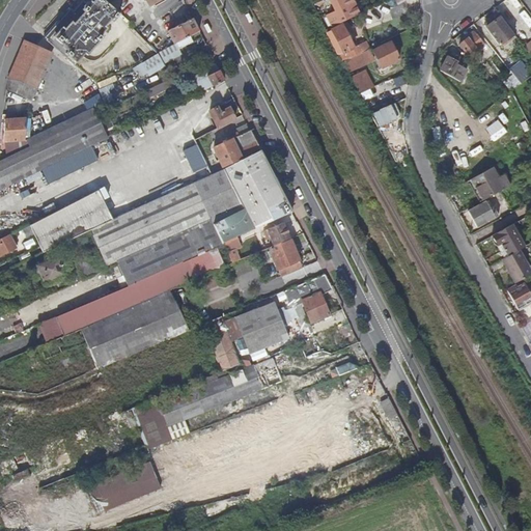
[(98,36),(104,29),(102,28),(106,23),(114,12),(112,10),(104,3),(103,1),(101,0),(91,0),(87,5),(81,0),(80,0),(72,10),(68,7),(42,38),(73,65),(82,55),(98,36)]
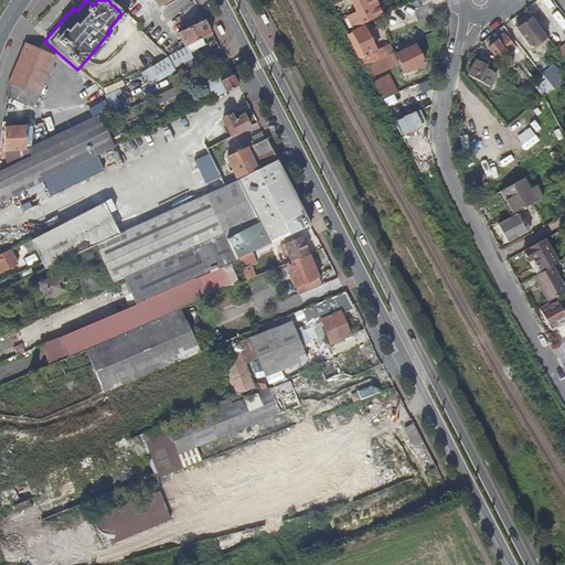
[(119,11),(129,0),(109,0),(109,1),(110,3),(119,11)]
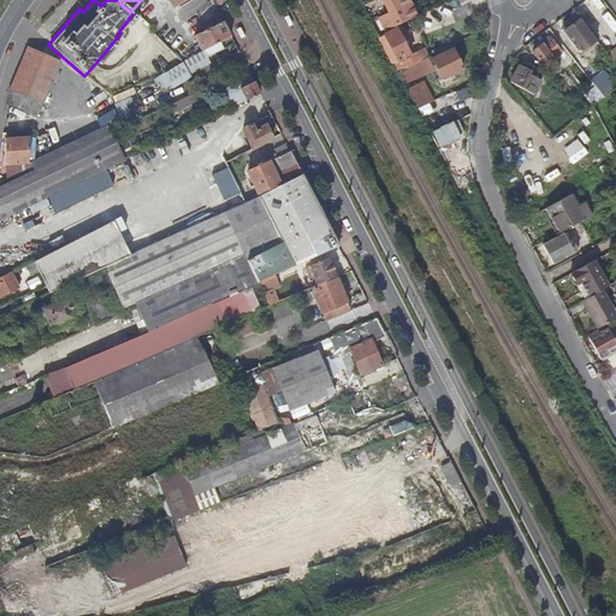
[(385,31),(406,22),(395,0),(386,0),(385,1),(390,13),(379,19),(385,31)]
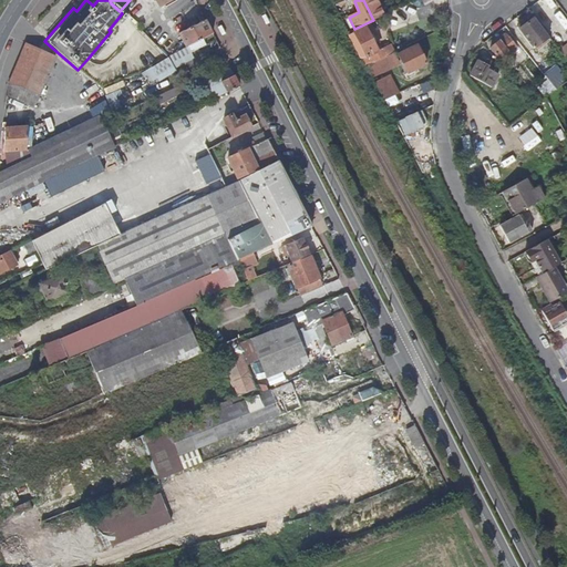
[(115,27),(125,17),(122,13),(113,24),(115,27)]
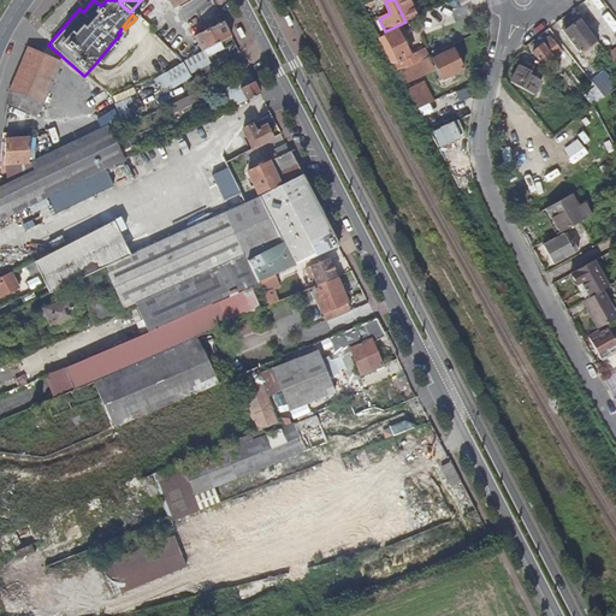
[(194,36),(201,52),(202,51),(219,42),(231,37),(223,22),(221,22),(219,16),(215,18),(218,24),(194,36)]
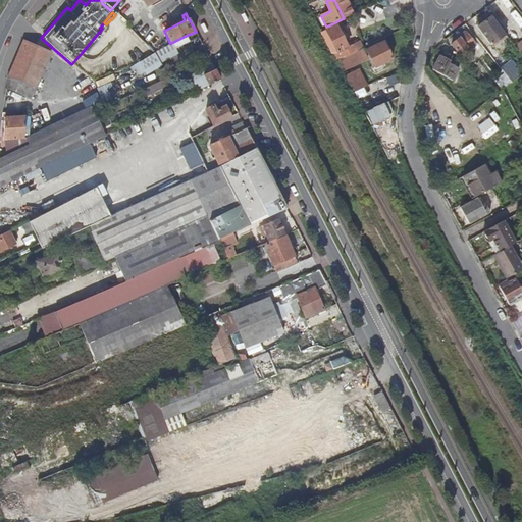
[(505,34),(490,16),(478,27),(491,44),(505,34)]
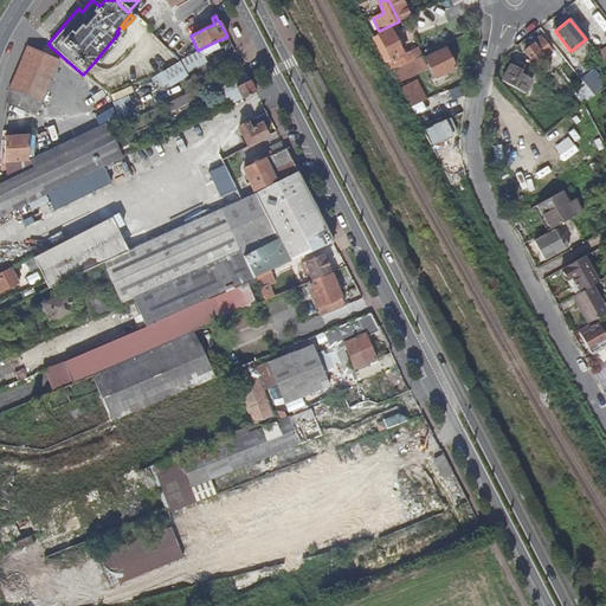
[(373,37),(386,62),(391,59),(392,60),(404,53),(389,28),(373,37)]
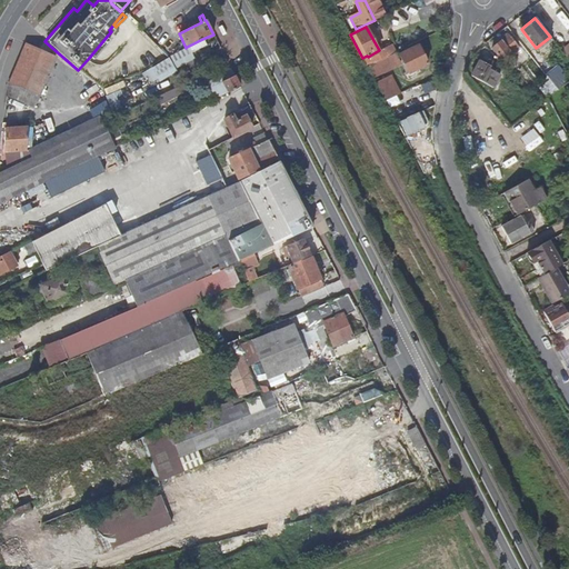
[(519,47),(509,33),(492,48),(502,60),(519,47)]
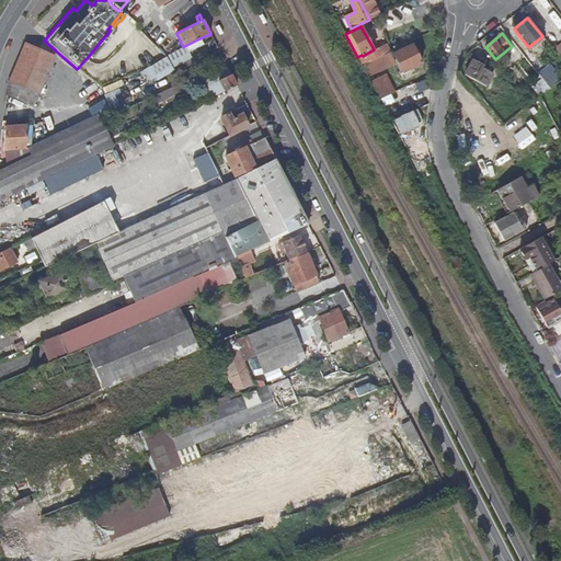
[(89,60),(105,41),(103,38),(87,58),(89,60)]
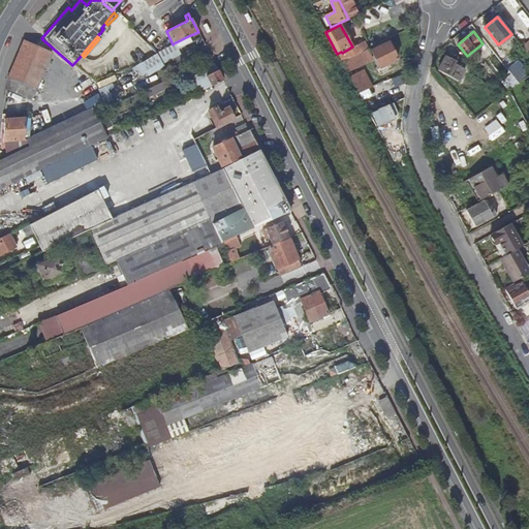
[(177,50),(191,42),(188,36),(174,43),(177,50)]
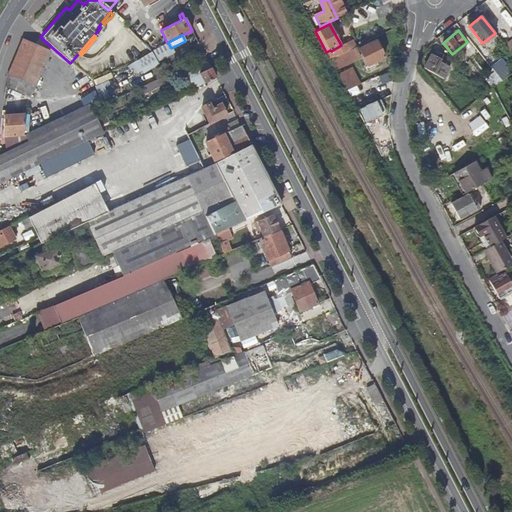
[(35,84),(49,52),(22,39),(9,70),(7,75),(19,75),(35,84)]
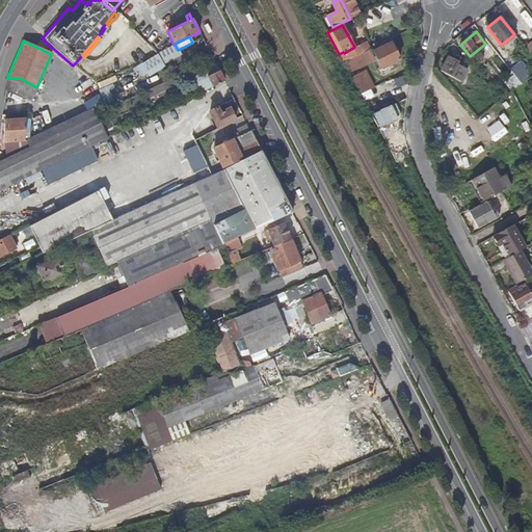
[(374,51),(382,69),(400,60),(392,43),(374,51)]
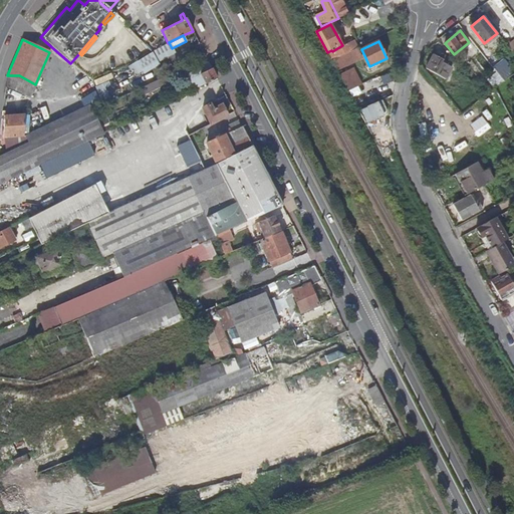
[(332,60),(335,65),(344,61),(346,65),(362,57),(357,47),(332,60)]
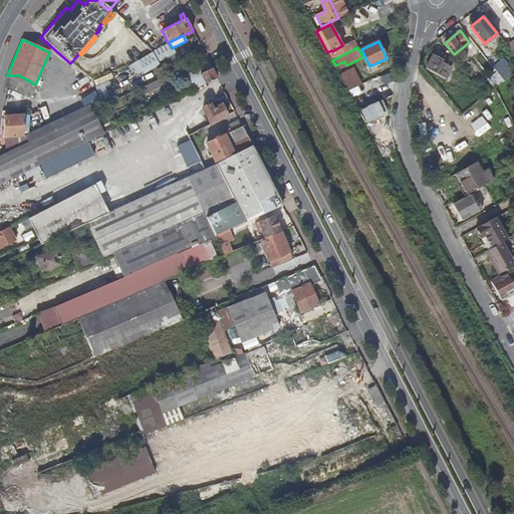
[(426,69),(435,74),(444,60),(434,54),(426,69)]
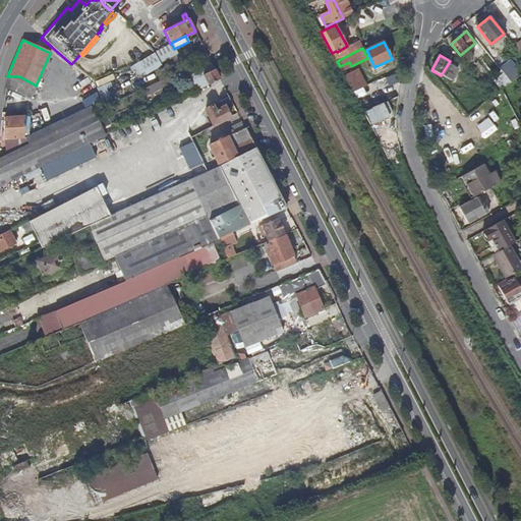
[(520,66),(514,57),(500,68),(511,82),(520,73),(520,66)]
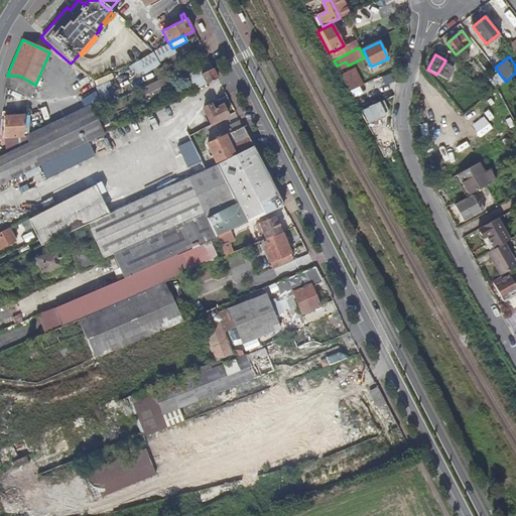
[(218,80),(212,68),(210,62),(187,74),(196,90),(218,80)]
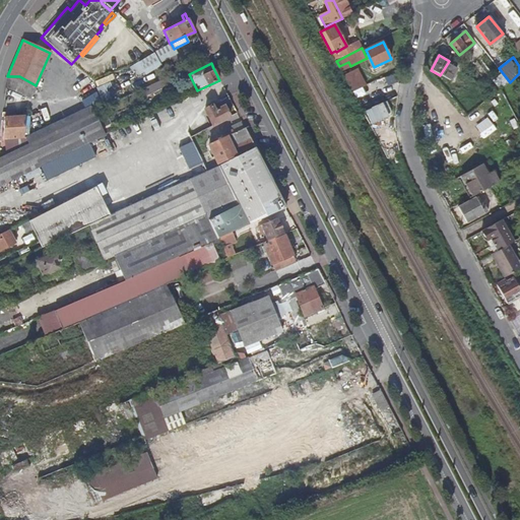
[(113,74),(98,81),(100,87),(99,87),(108,106),(113,103),(105,85),(116,79),(113,74)]
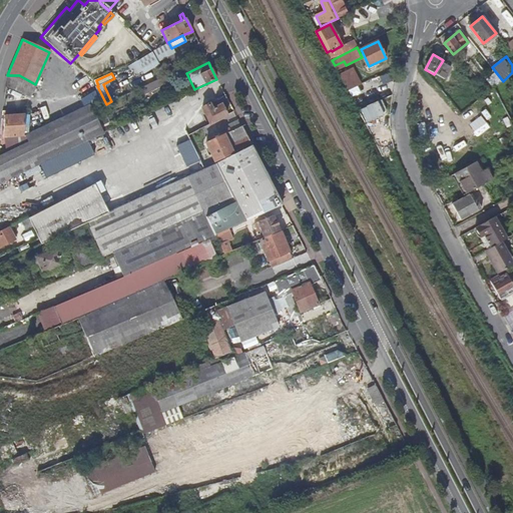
[(35,84),(19,75),(7,75),(7,76),(33,88),(35,84)]
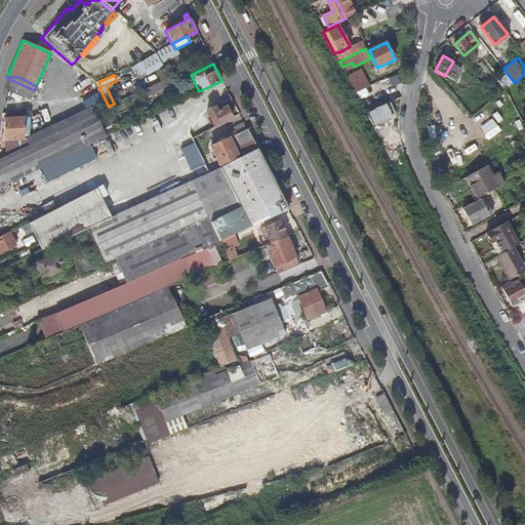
[(30,101),(34,90),(7,78),(5,88),(30,101)]
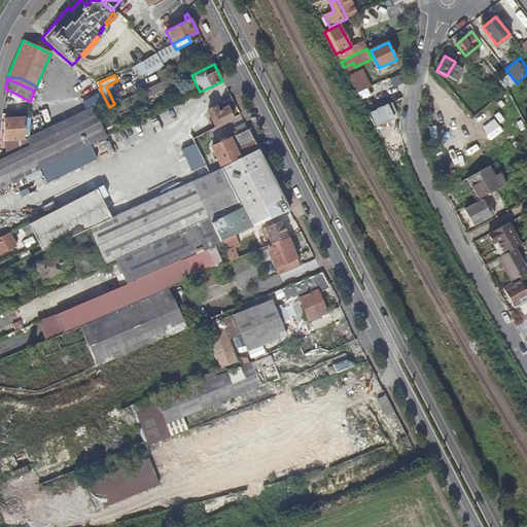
[(147,97),(172,85),(169,78),(144,91),(147,97)]
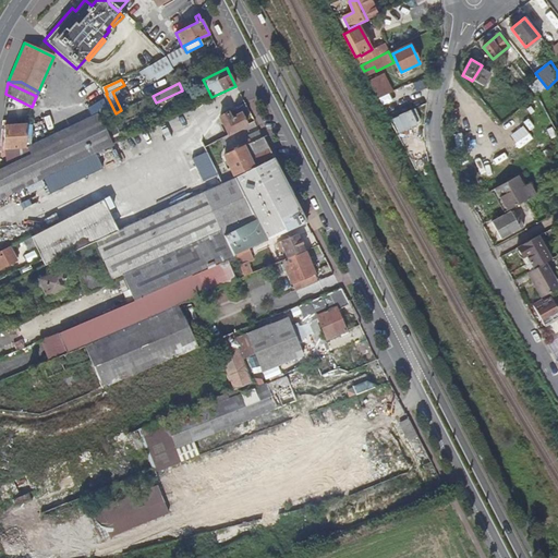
[(247,126),(241,114),(231,119),(228,113),(219,118),(228,136),(247,126)]
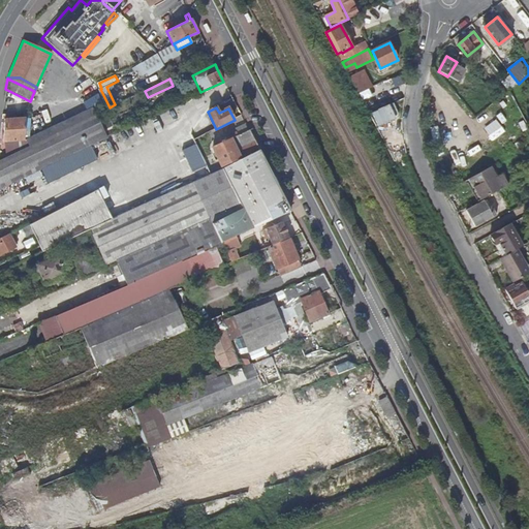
[(92,145),(105,137),(106,136),(103,128),(99,120),(96,114),(93,109),(28,141),(30,146),(0,160),(0,188),(34,173),(39,169),(41,168),(89,146),(92,145)]
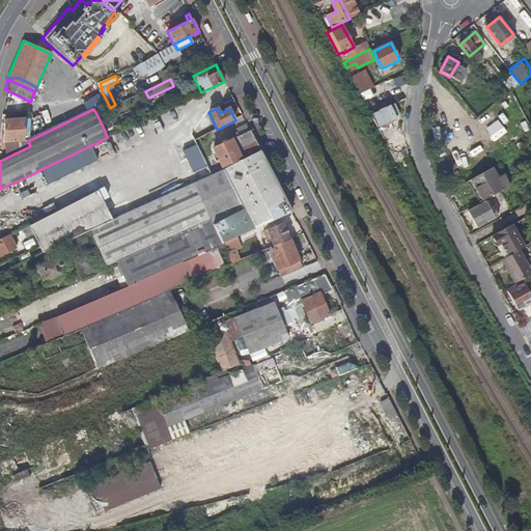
[(24,137),(24,121),(24,120),(15,120),(15,115),(4,115),(3,141),(24,141),(24,137)]
